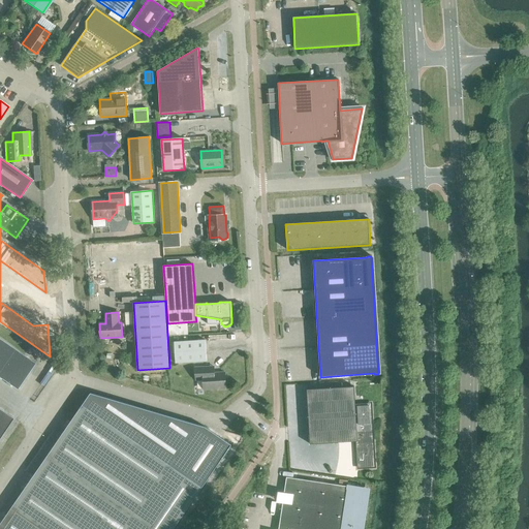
[(0,378),(17,390),(34,363),(0,339),(0,378)]
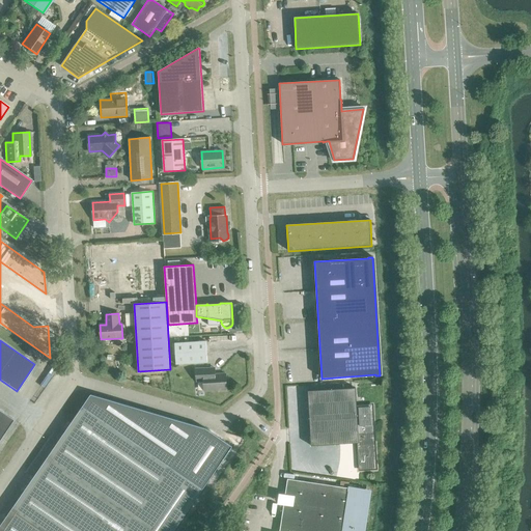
[(174,343),(175,364),(207,362),(205,341),(174,343)]
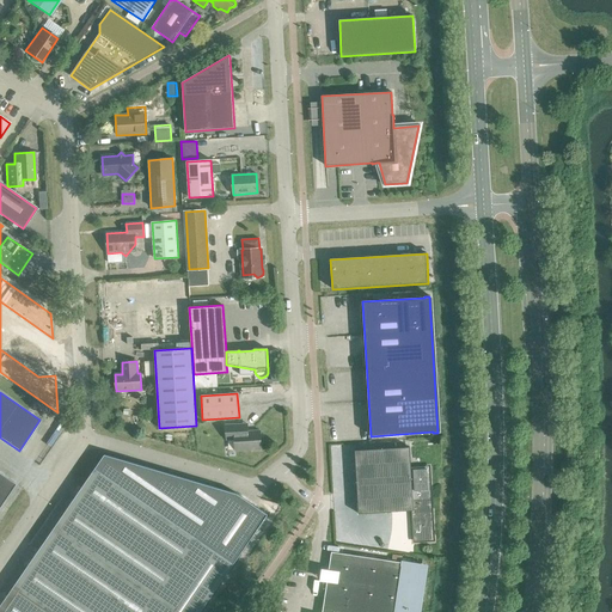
[(259,432),(245,432),(244,424),(226,426),(226,440),(234,439),(236,451),(261,450),(261,445),(263,442),(263,438),(261,436),(259,432)]
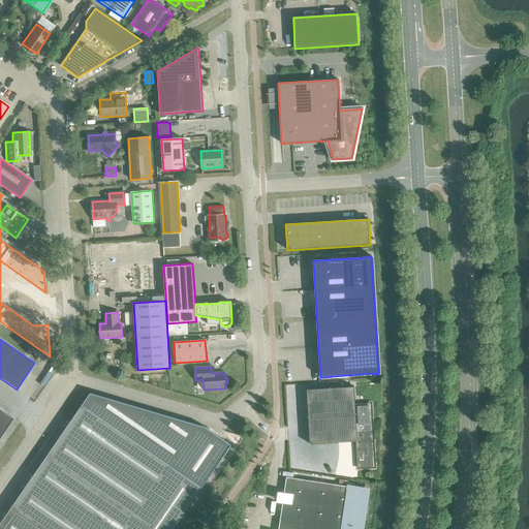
[(307,390),(309,434),(310,444),(356,441),(358,468),(374,467),(371,404),(354,404),(353,386),(307,390)]
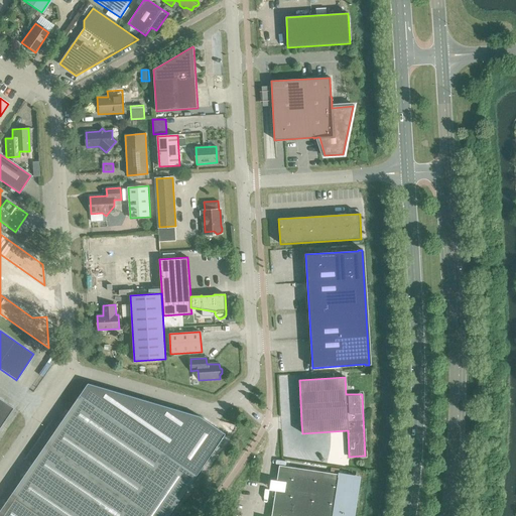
[(0,511),(0,515),(168,515),(197,476),(226,434),(200,416),(88,383),(80,395),(11,495),(0,511)]
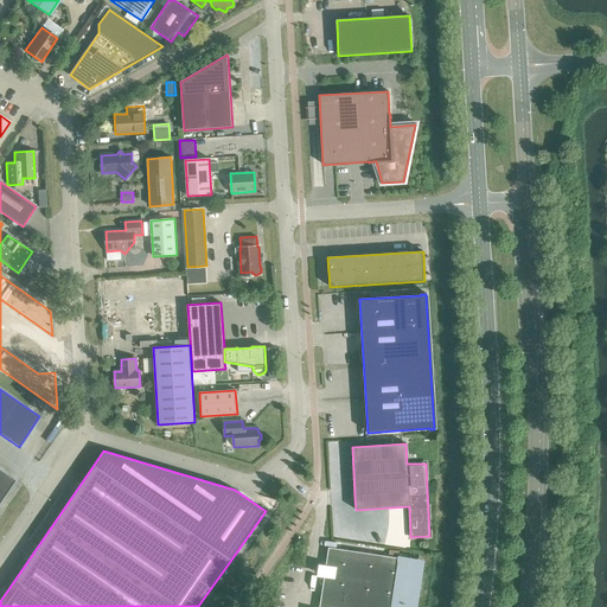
[(0,498),(13,479),(0,470),(0,498)]
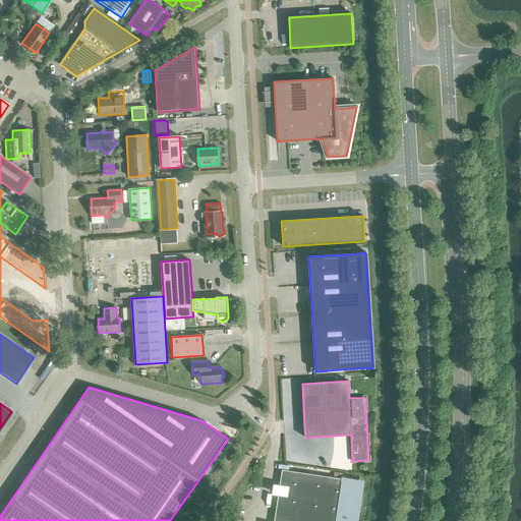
[(280,486),(278,486),(277,495),(278,495),(274,520),(353,520),(359,480),(343,478),(343,479),(282,470),(280,486)]
